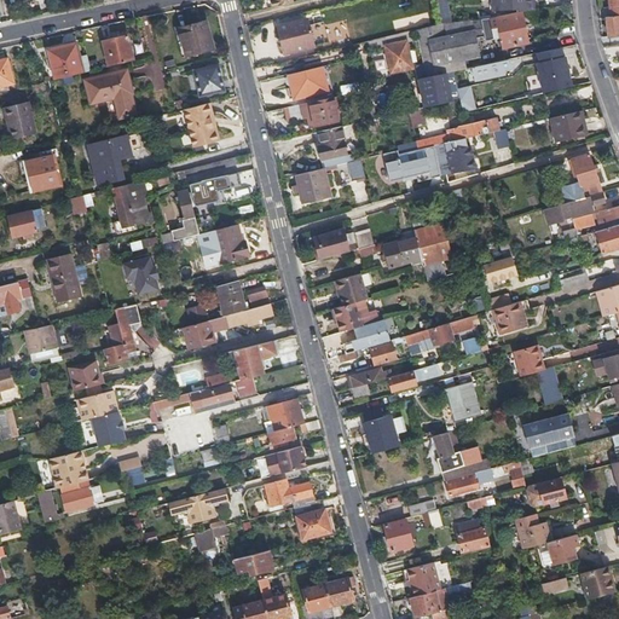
[(434,0),(437,13),(445,12),(443,0),(434,0)]
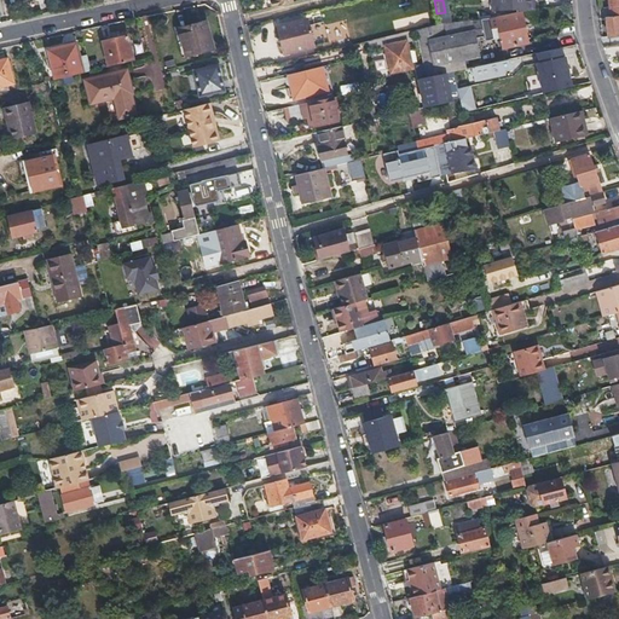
[(618,0),(607,0),(609,16),(618,15),(618,0)]
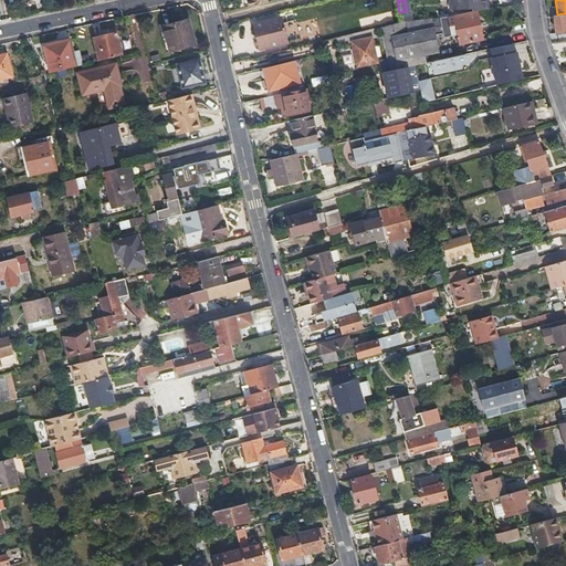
[(458,44),(481,39),(477,10),(452,14),(456,33),(458,44)]
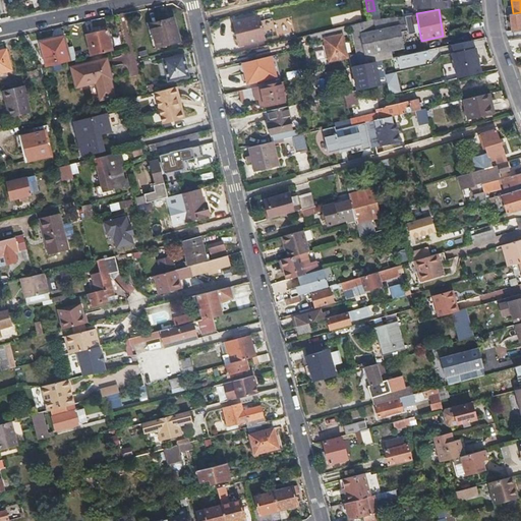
[(520,12),(513,13),(508,14),(511,31),(520,29),(520,12)]
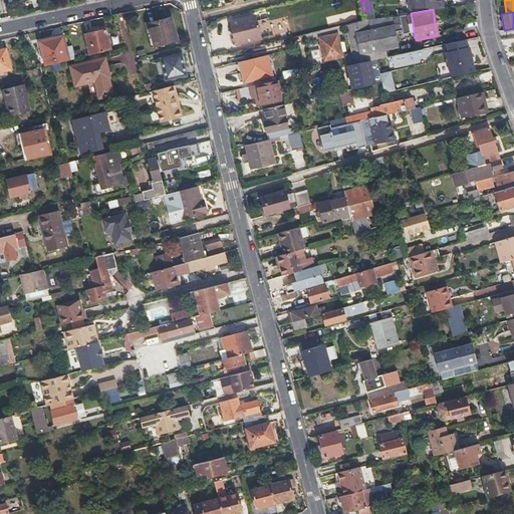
[(254,14),(230,21),(236,44),(261,38),(254,14)]
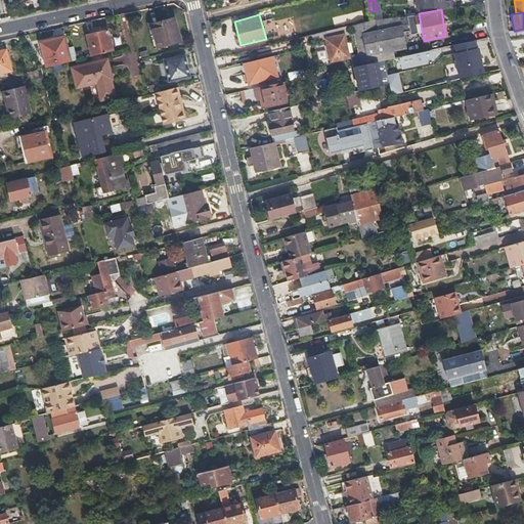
[(370,16),(351,23),(357,52),(359,64),(381,60),(395,57),(407,54),(399,20),(375,28),(373,16),(370,16)]
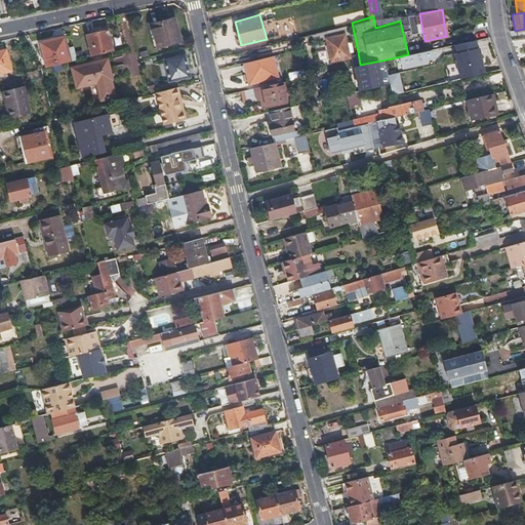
[(175,19),(152,25),(156,48),(179,43),(175,19)]
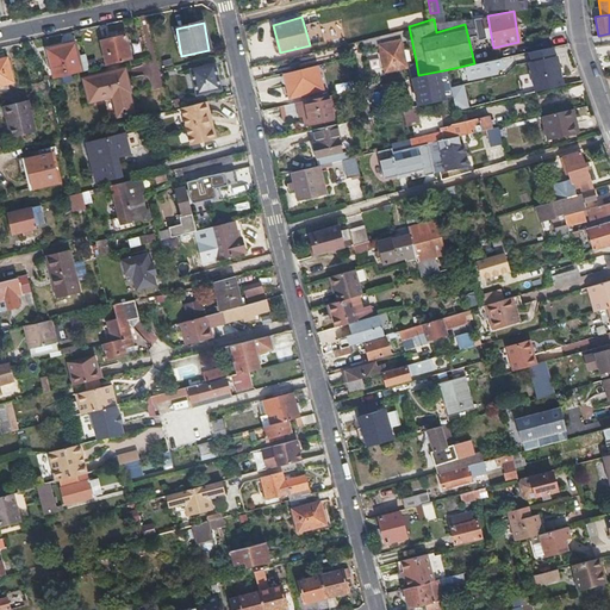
[(105,66),(131,58),(125,35),(100,41),(105,66)]
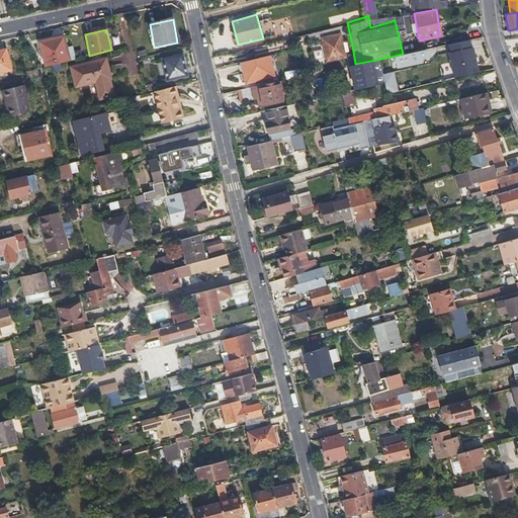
[(339,32),(321,36),(327,59),(345,55),(339,32)]
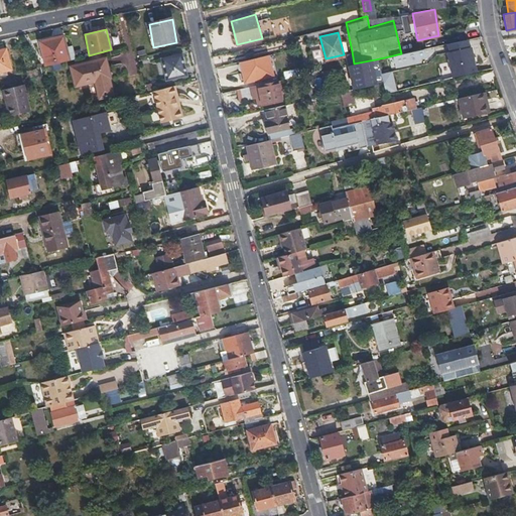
[(69,60),(66,46),(62,35),(39,41),(44,66),(66,60),(69,60)]
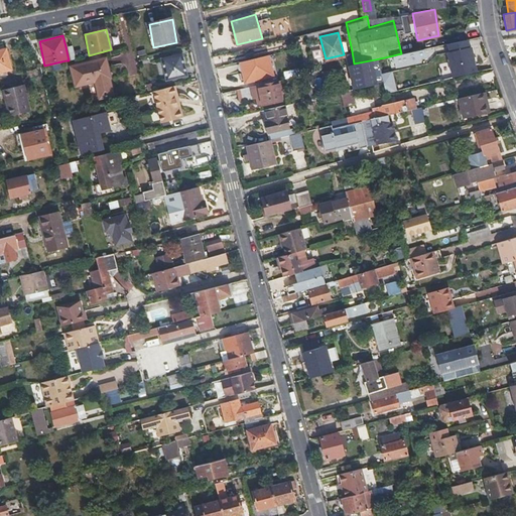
[(444,54),(449,79),(476,74),(469,39),(434,47),(436,56),(444,54)]
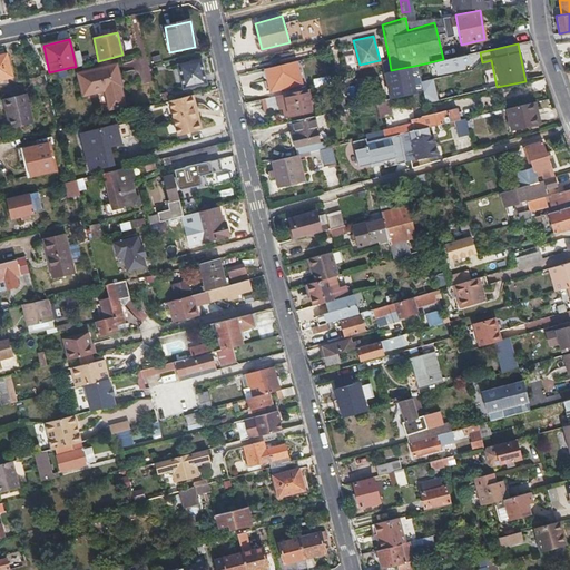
[(82,65),(79,50),(72,51),(76,67),(82,65)]
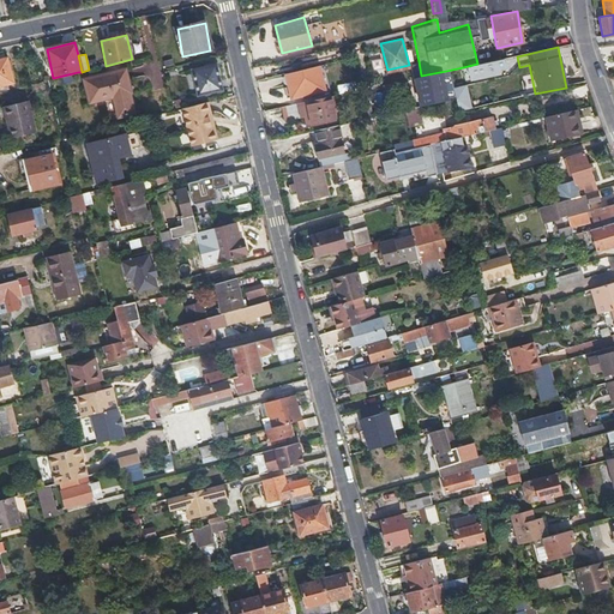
[(0,85),(12,83),(6,58),(0,58),(0,85)]
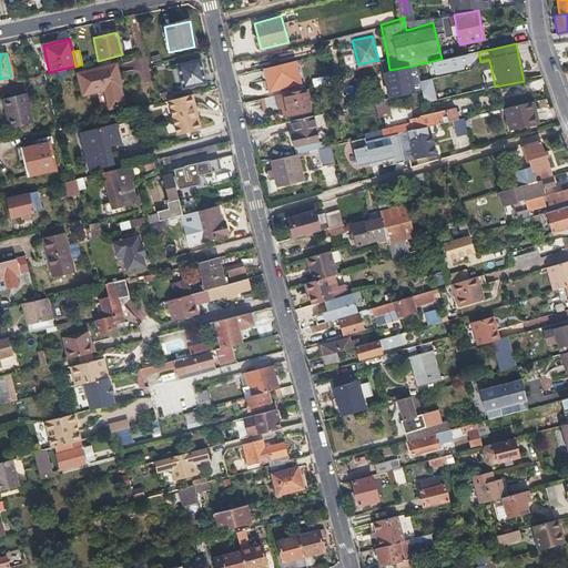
[(468,60),(467,53),(446,58),(447,66),(468,60)]
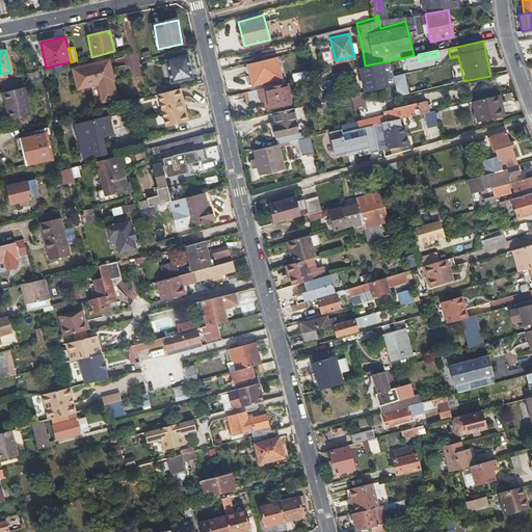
[(185,54),(164,59),(170,82),(190,78),(185,54)]
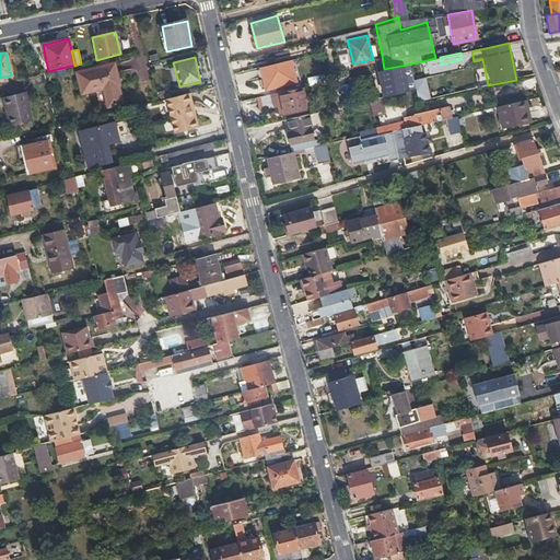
[(441,65),(440,57),(435,58),(422,61),(424,72),(441,69),(441,65)]
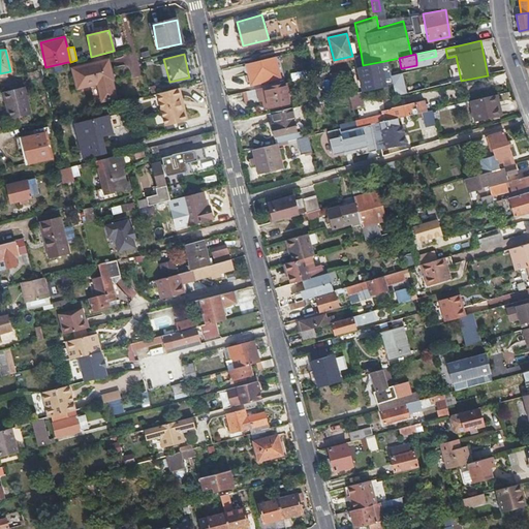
[(274,57),(246,64),(250,85),(280,78),(274,57)]
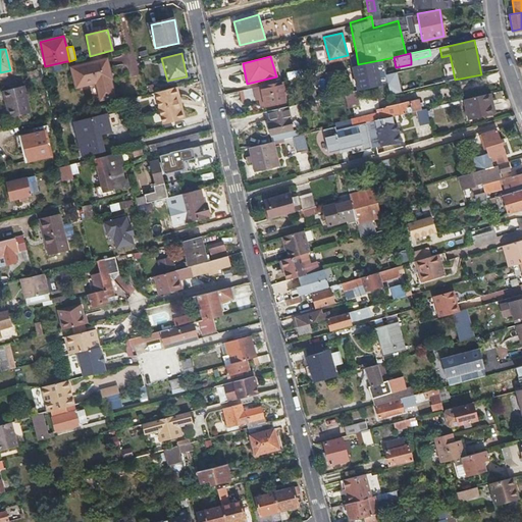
[(105,59),(70,67),(74,88),(96,83),(100,99),(112,96),(108,80),(110,80),(105,59)]
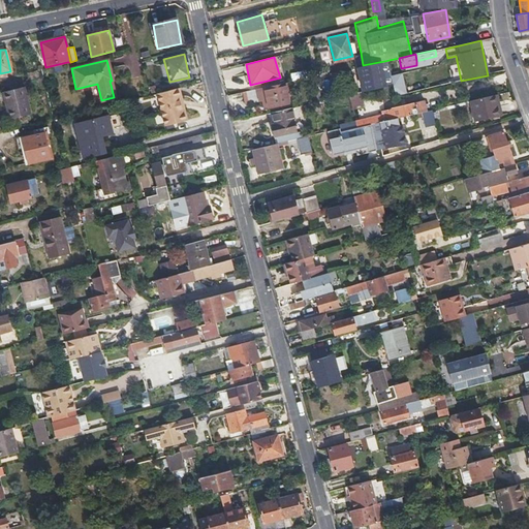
[(363,65),(361,66),(366,90),(392,84),(384,61),(363,65)]
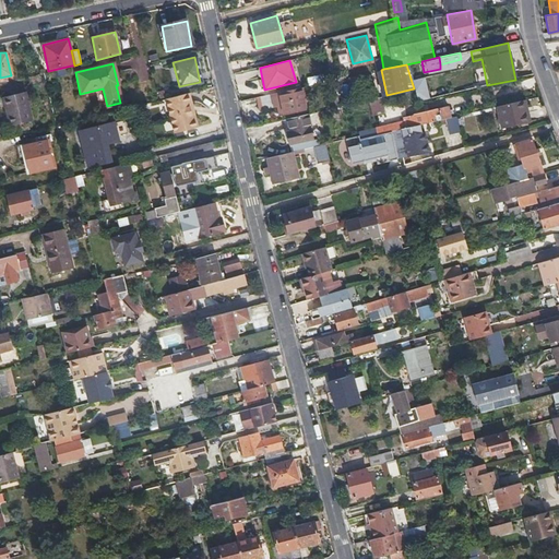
[(299,88),(257,97),(260,111),(276,107),(277,111),(283,110),(283,115),(304,109),(299,88)]
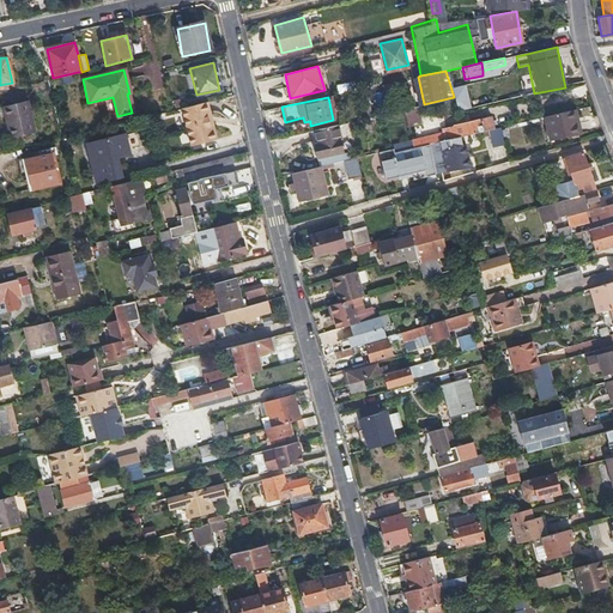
[(26,99),(1,107),(10,137),(34,131),(26,99)]
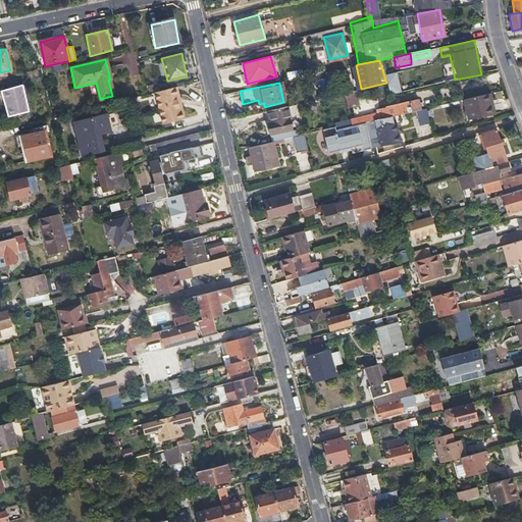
[(175,88),(154,93),(161,124),(184,119),(175,88)]
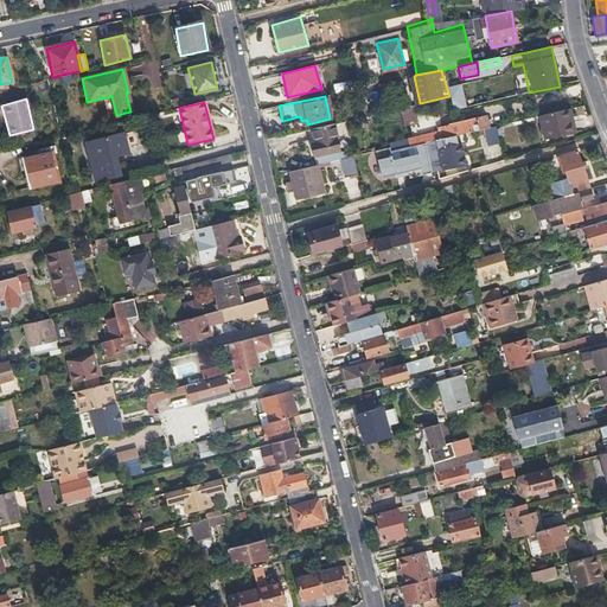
[(414,122),(410,106),(398,109),(402,125),(414,122)]
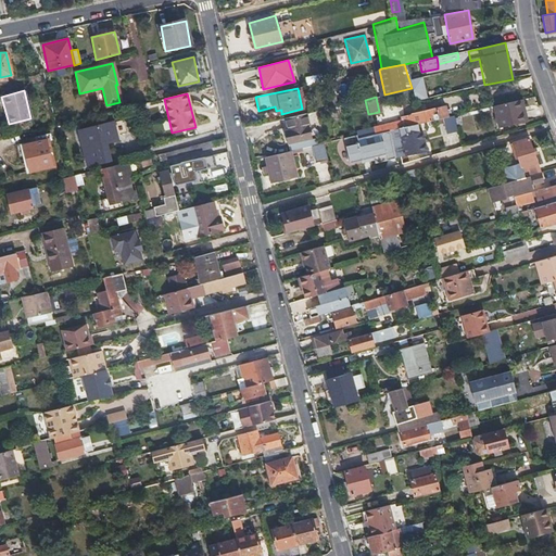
[(522,108),(520,98),(493,105),(498,127),(523,122),(520,108),(522,108)]
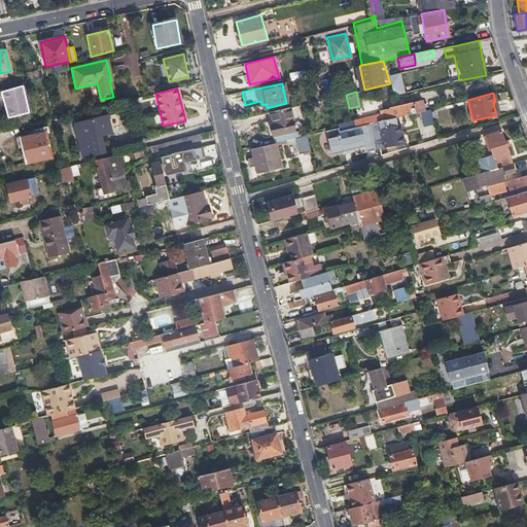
[(403,115),(408,114),(414,112),(424,110),(422,100),(379,110),(380,113),(381,120),(395,116),(403,115)]
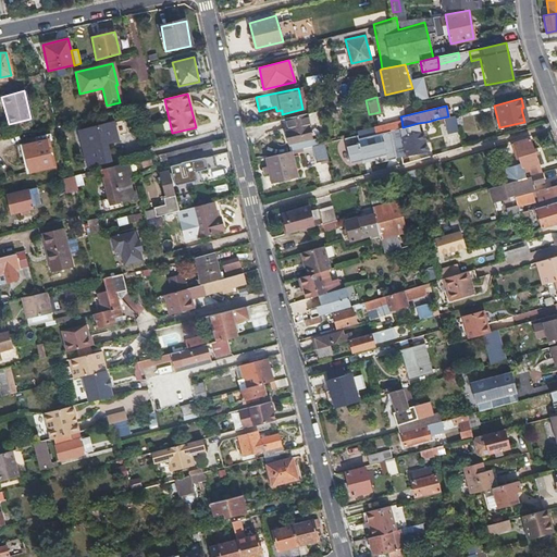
[(301,115),(286,119),(288,132),(285,132),(287,144),(312,138),(307,114),(301,115)]
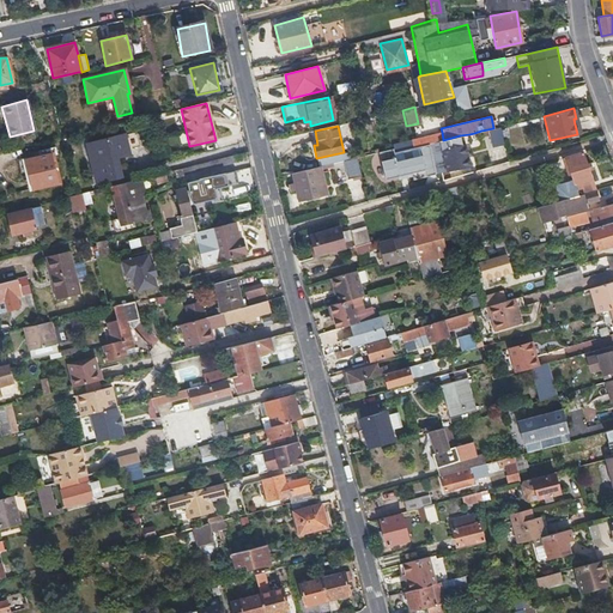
[(430,144),(437,141),(443,140),(442,132),(410,139),(412,147),(417,147),(420,146),(430,144)]
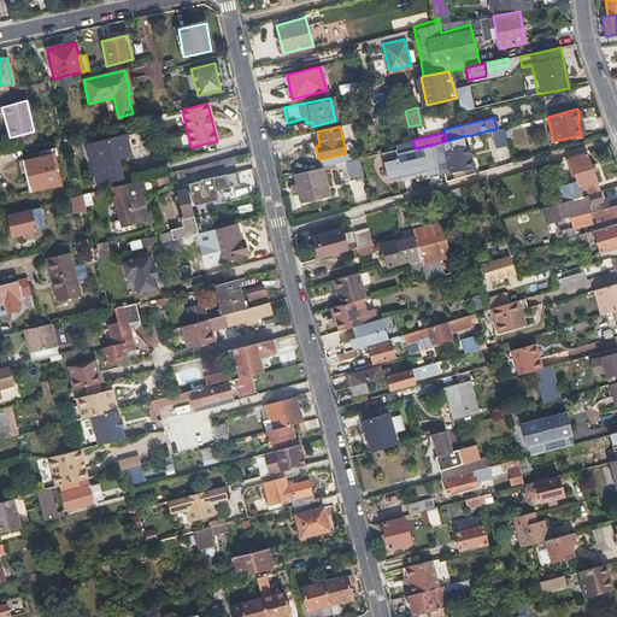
[(125,136),(87,146),(97,183),(121,177),(116,159),(130,157),(125,136)]
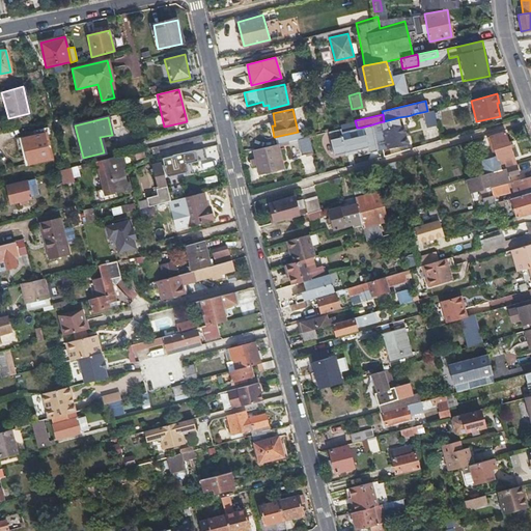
[(379,122),(385,149),(406,144),(398,117),(384,121),(379,122)]
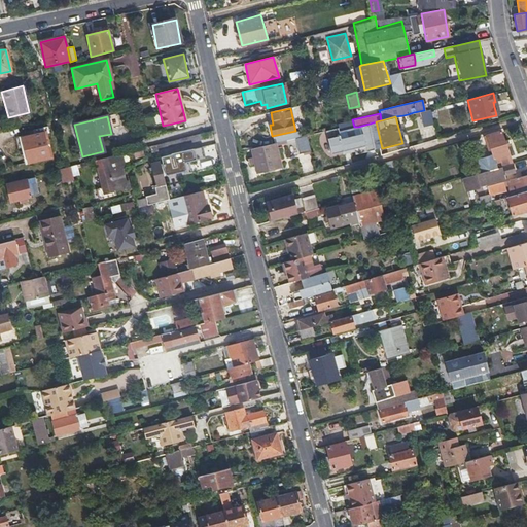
[(376,150),(379,149),(382,148),(376,121),(370,124),(376,150)]
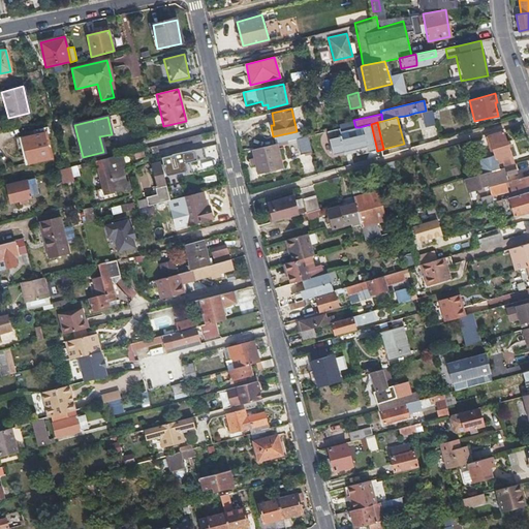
[(368,153),(377,151),(371,124),(363,126),(366,142),(368,153)]
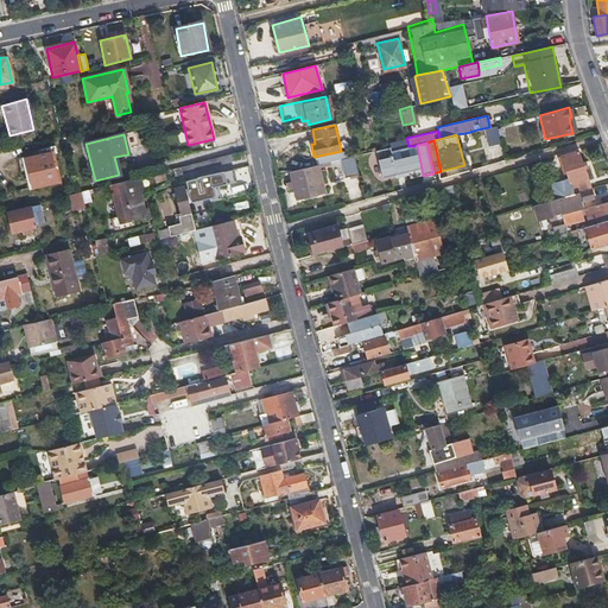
[(38,154),(23,158),(29,184),(56,178),(52,165),(57,164),(55,158),(51,158),(50,152),(55,151),(54,145),(37,149),(38,154)]
